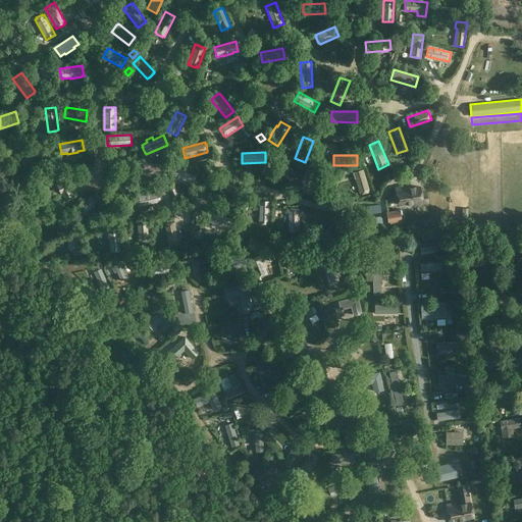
[(165,165),(143,161),(142,163),(140,169),(141,170),(141,171),(163,175),(165,165)]
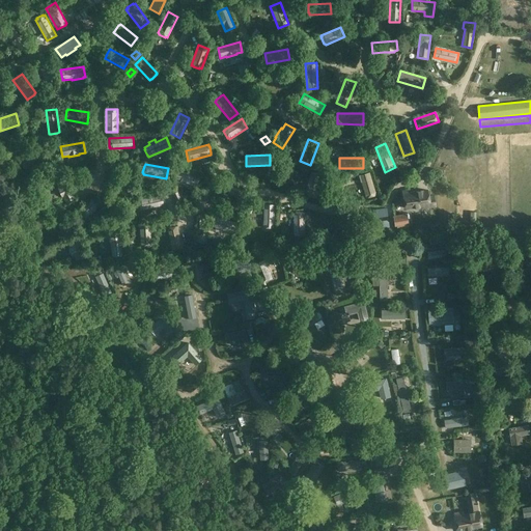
[(199,177),(178,169),(175,178),(196,187),(196,186),(197,186),(200,179),(199,178),(199,177)]
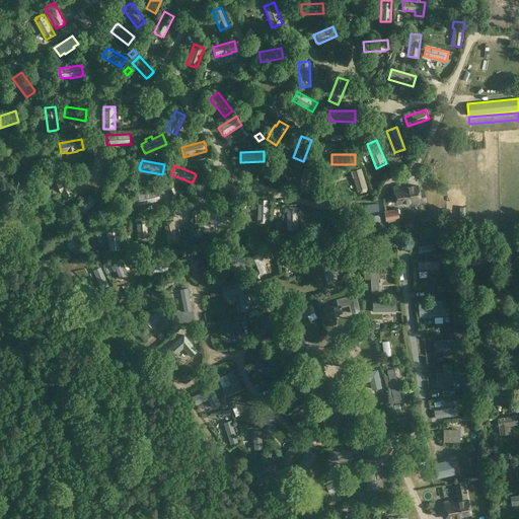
[(309,194),(313,169),(303,167),(301,177),(300,180),(300,179),(299,184),(299,188),(300,188),(299,192),(309,194)]
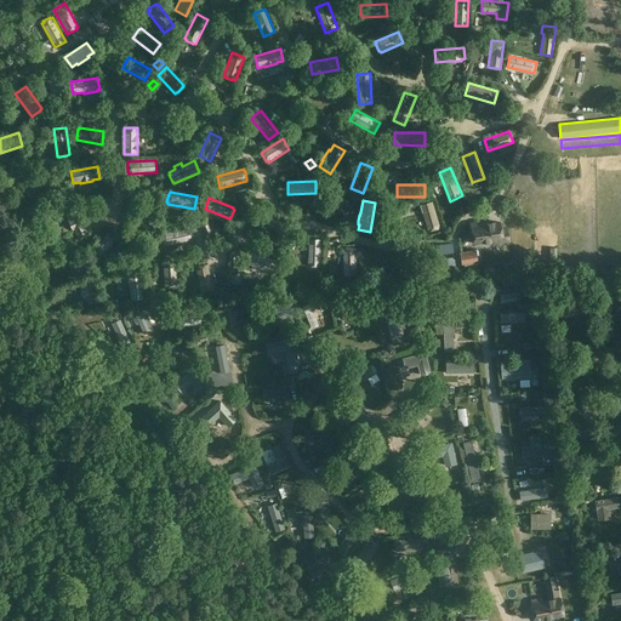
[(440,229),(432,200),(420,204),(428,233),(440,229)]
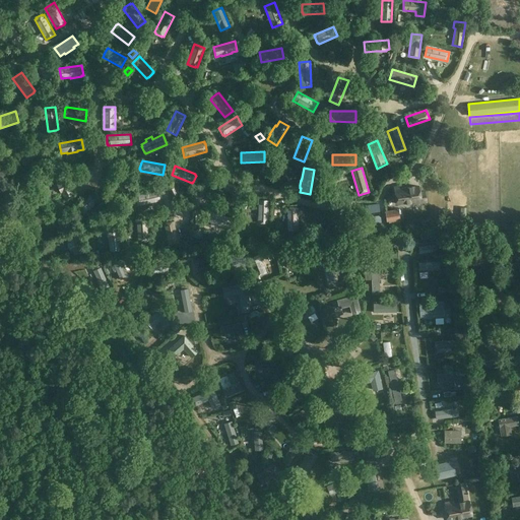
[(64,174),(54,179),(57,184),(56,184),(61,194),(62,193),(64,199),(73,194),(64,174)]
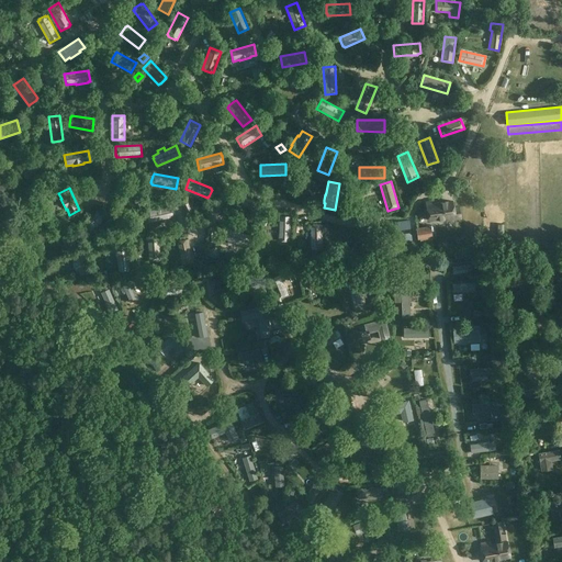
[(254,214),(261,205),(243,189),(236,198),(249,209),(248,210),(254,214)]
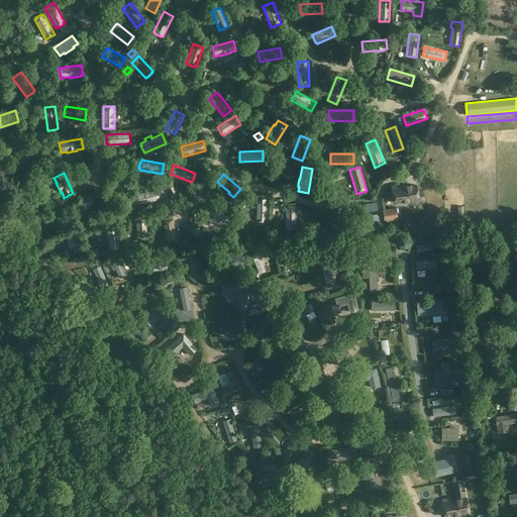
[(400,185),(393,186),(395,203),(410,200),(410,202),(423,201),(422,190),(417,191),(416,184),(400,186),(400,185)]
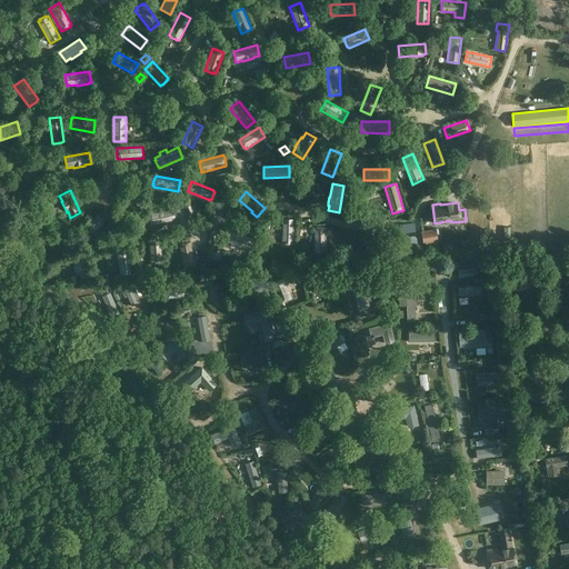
[(96,231),(105,222),(103,222),(108,218),(100,209),(82,227),(90,235),(96,230),(96,231)]
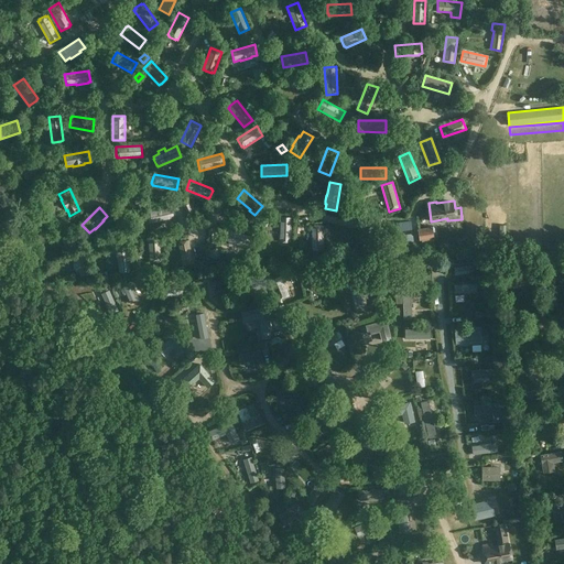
[(149,224),(174,218),(172,207),(147,213),(147,214),(148,221),(149,221),(149,224)]
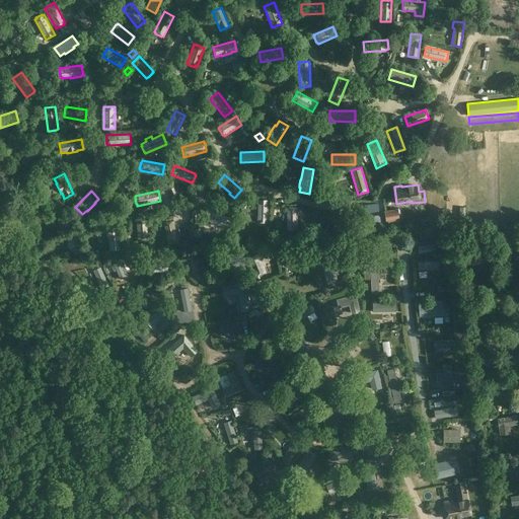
[(257,200),(256,223),(268,223),(268,200),(257,200)]
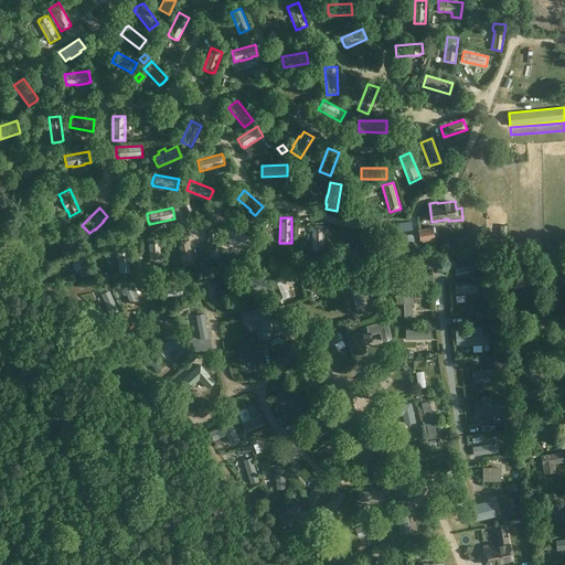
[(59,228),(65,251),(76,247),(70,225),(59,228)]
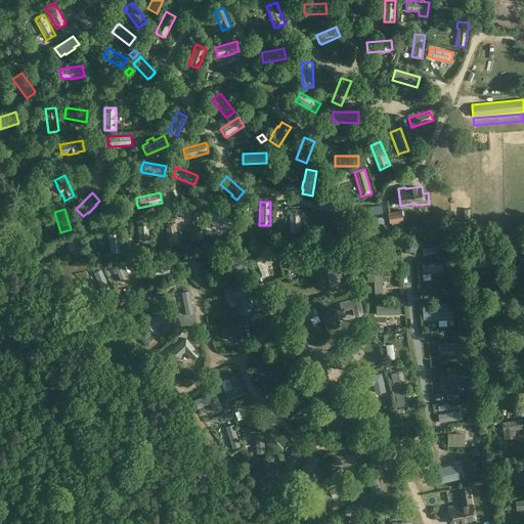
[(300,210),(290,210),(291,232),(301,232),(300,210)]
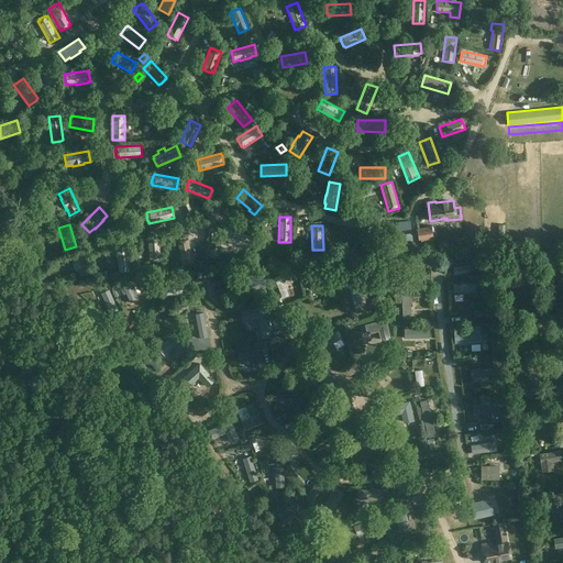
[(431,227),(416,229),(418,240),(432,238),(431,227)]
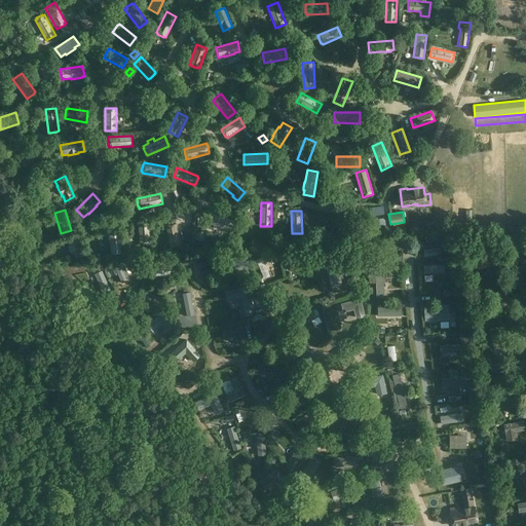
[(209,224),(233,232),(237,223),(213,214),(212,215),(209,222),(210,222),(209,224)]
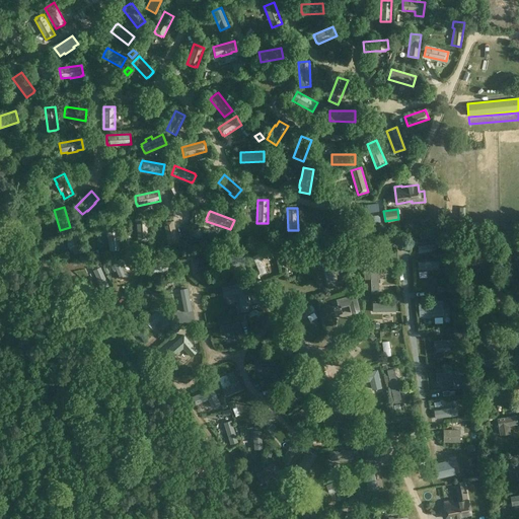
[(136,219),(138,241),(139,241),(147,241),(146,240),(148,240),(146,218),(136,219)]
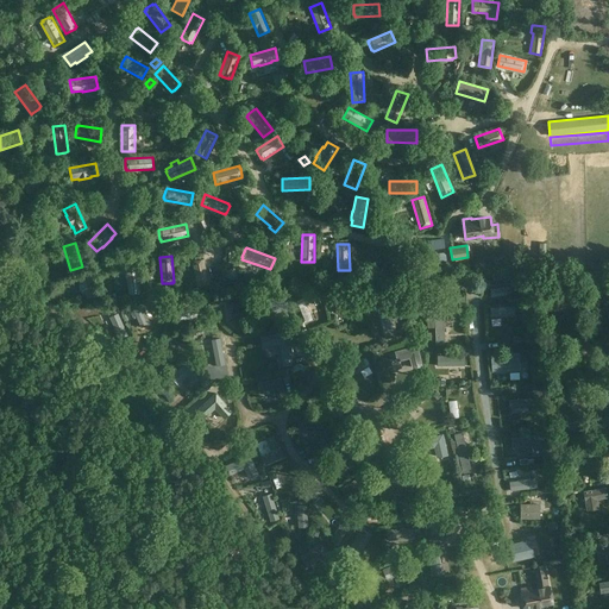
[(193,262),(192,262),(196,286),(208,283),(203,259),(201,259),(193,261),(193,262)]
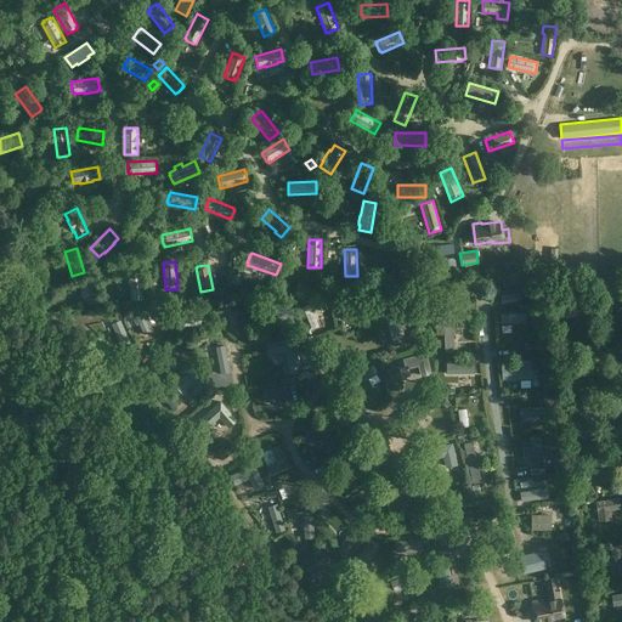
[(456,267),(441,269),(442,277),(456,276),(456,267)]
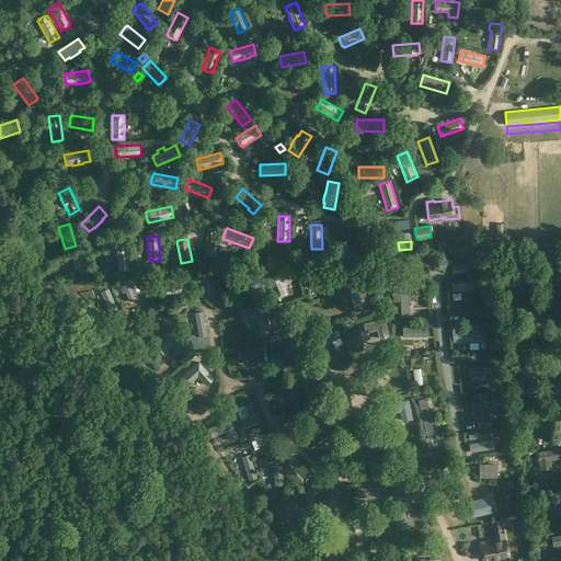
[(129,271),(126,245),(115,247),(115,251),(114,251),(115,255),(116,258),(118,272),(129,271)]
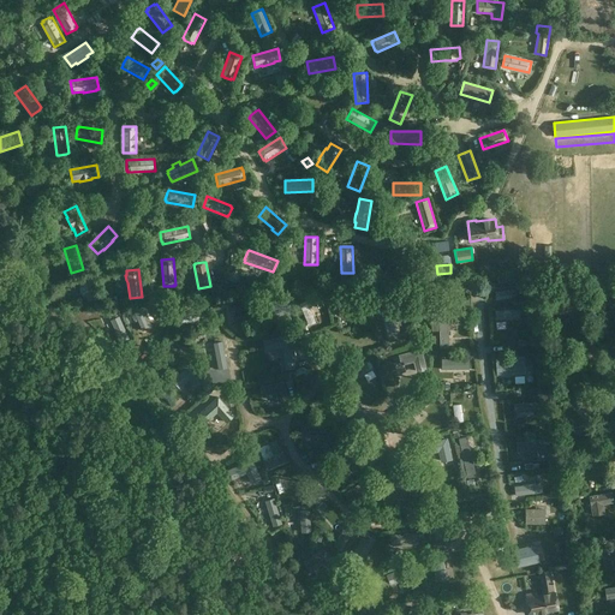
[(100,298),(90,274),(78,279),(81,286),(78,286),(81,290),(79,290),(82,296),(82,294),(83,298),(85,298),(88,303),(100,298)]
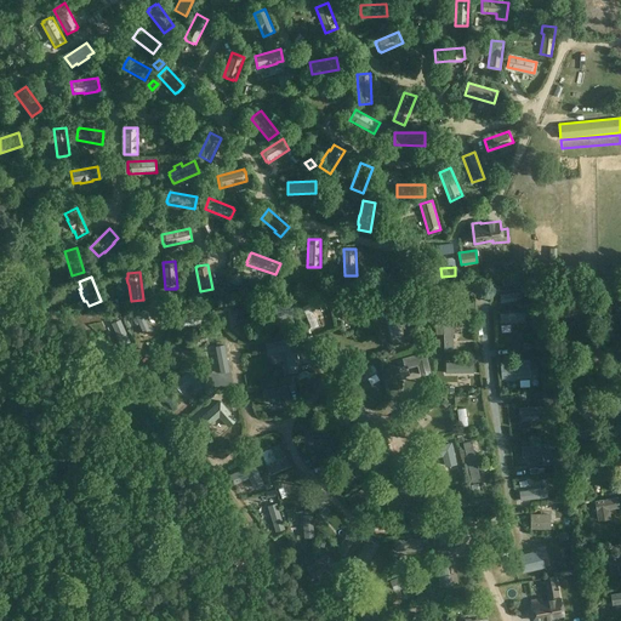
[(501,302),(522,301),(522,292),(500,295),(501,302)]
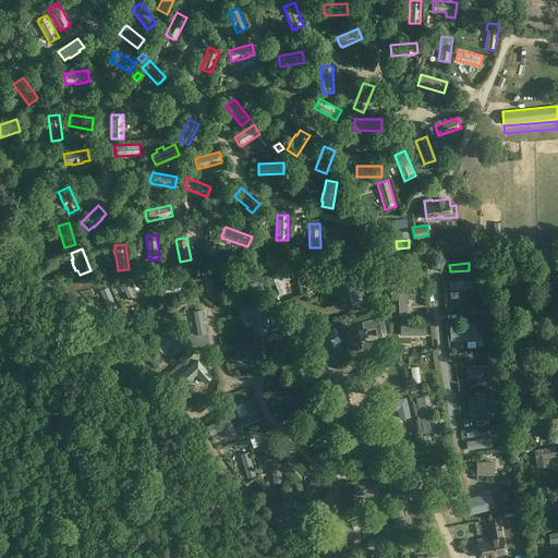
[(398,273),(399,281),(425,279),(424,270),(398,273)]
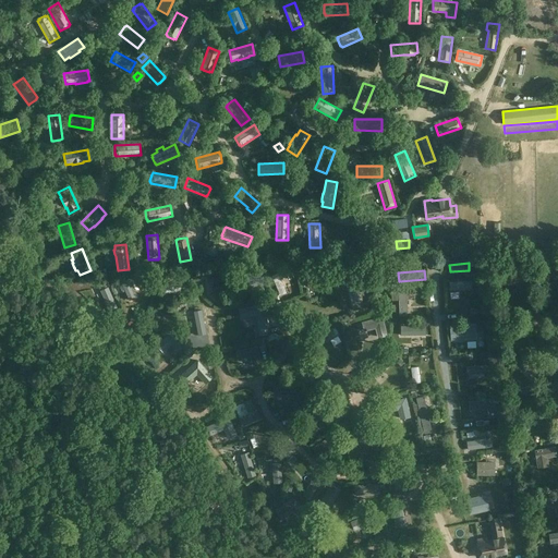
[(523,271),(502,271),(502,284),(523,284),(523,271)]
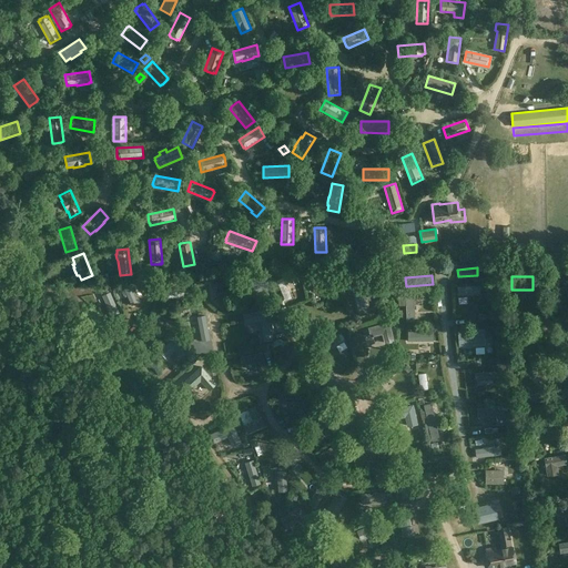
[(567,277),(555,290),(563,297),(567,292),(567,277)]
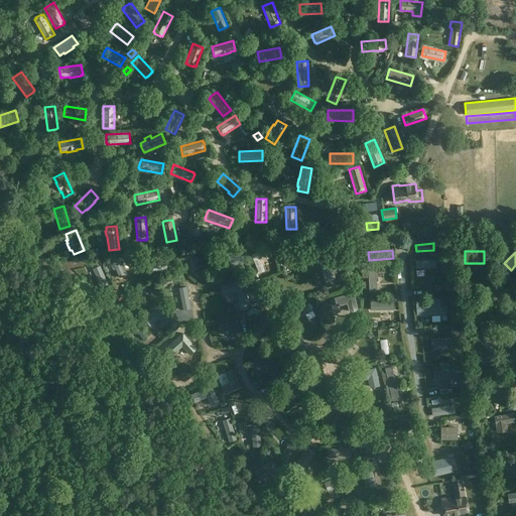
[(243,254),(218,257),(219,266),(244,264),(243,254)]
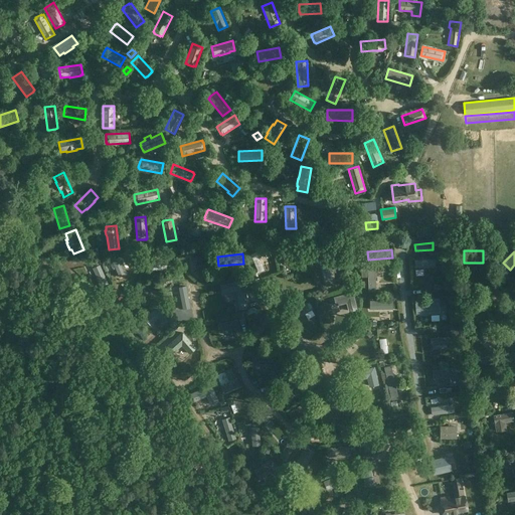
[(302,253),(282,259),(283,265),(296,262),(297,265),(304,262),(302,253)]
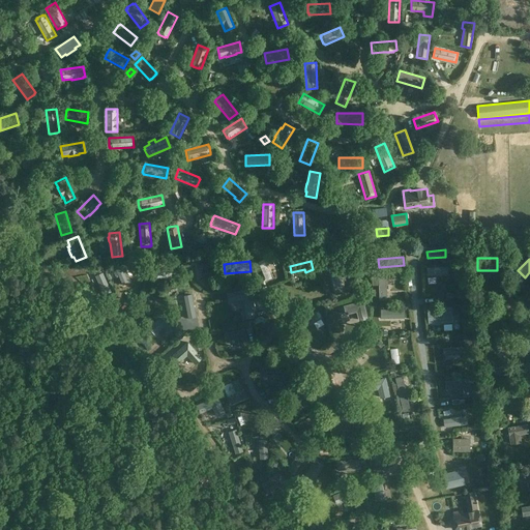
[(212,262),(202,263),(205,286),(215,284),(212,262)]
